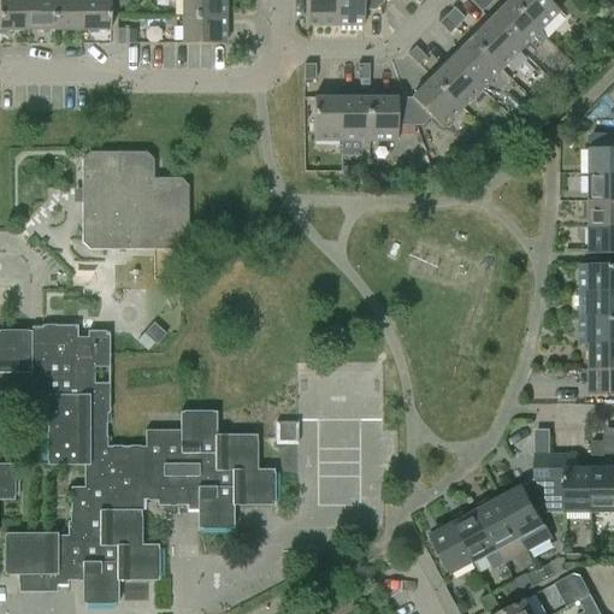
[(0,0),(0,28),(29,28),(28,0),(0,0)]
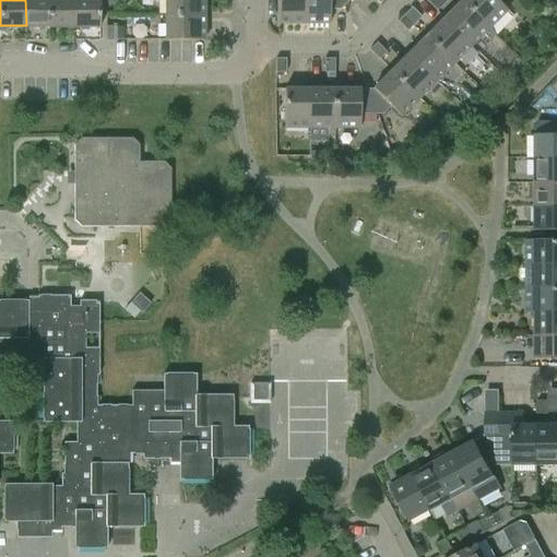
[(25,0),(26,25),(51,25),(50,0),(25,0)]
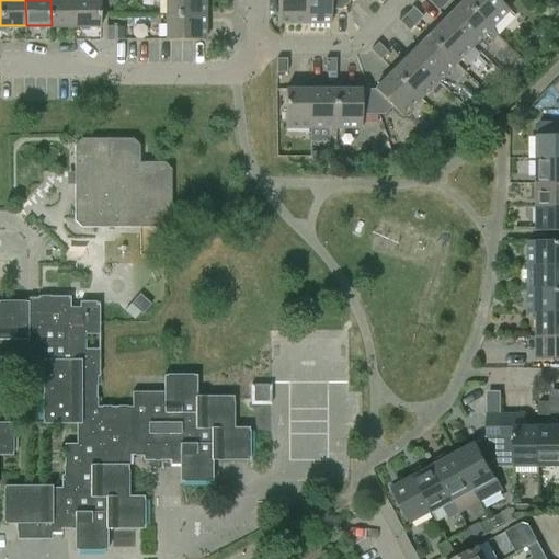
[(50,0),(52,25),(77,25),(76,0),(50,0)]
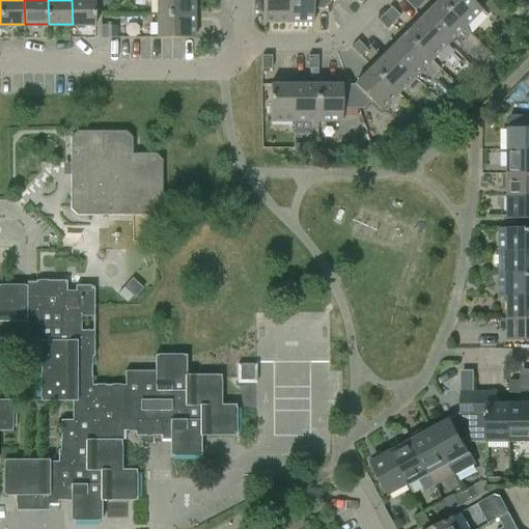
[(72,0),(73,24),(96,24),(95,0),(72,0)]
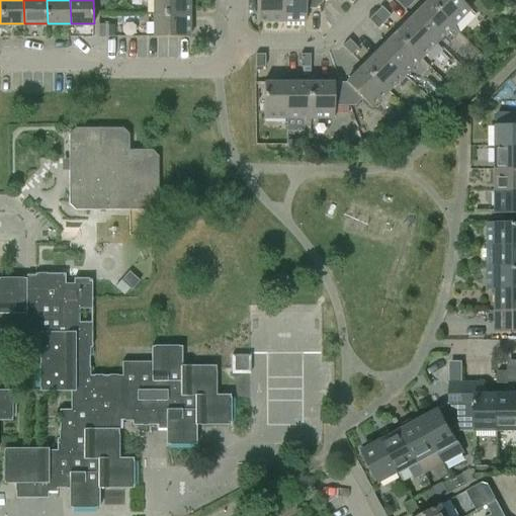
[(154,0),(155,12),(191,12),(190,0),(154,0)]
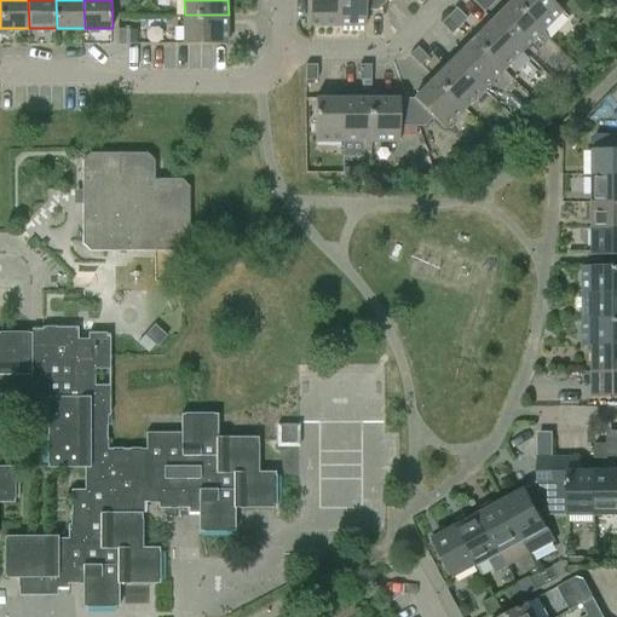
[(311,0),(311,23),(339,23),(338,0),(311,0)]
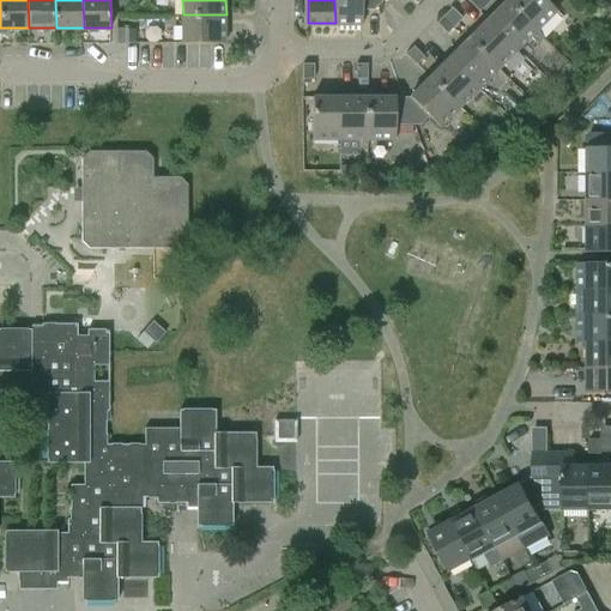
[(334,0),(336,23),(363,23),(364,8),(375,8),(370,0),(334,0)]
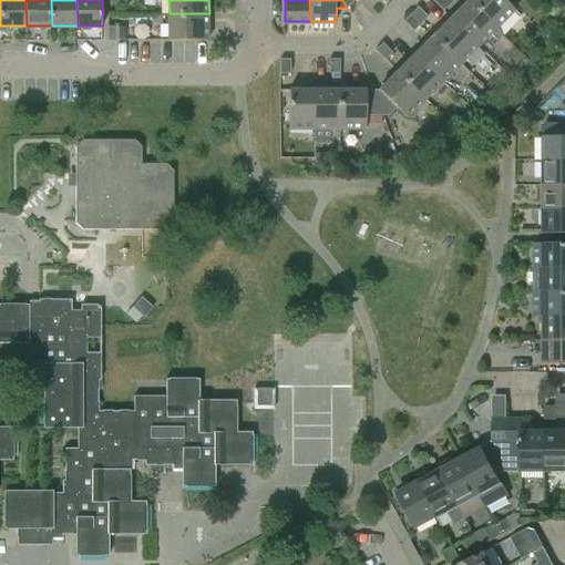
[(481,44),(493,33),(497,38),(503,32),(499,27),(472,0),(470,0),(452,17),(481,44)]
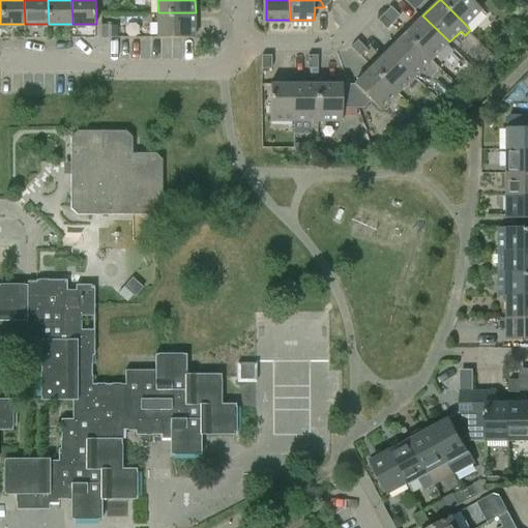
[(441,0),(466,25),(482,8),(474,0),(441,0)]
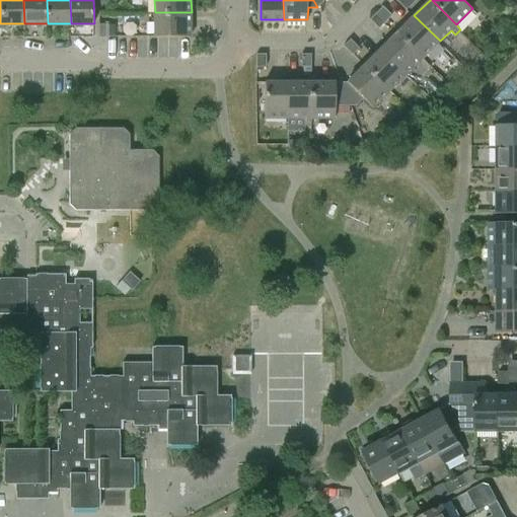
[(377,12),(386,21),(393,14),(384,5),(377,12)]
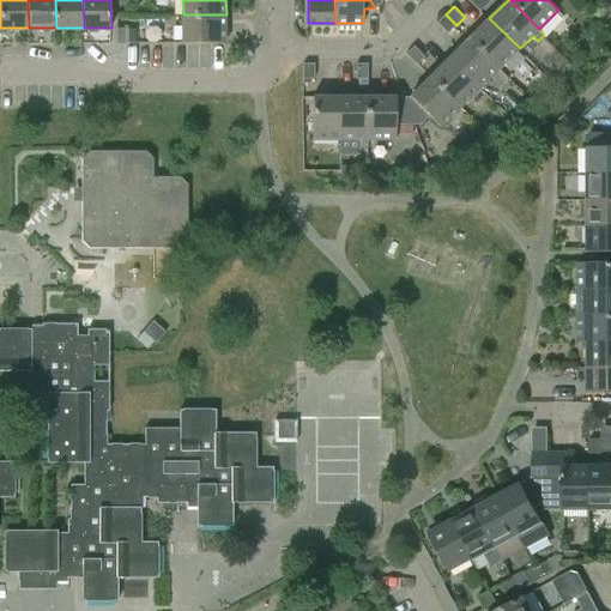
[(227,14),(183,14),(183,42),(227,42),(227,14)]
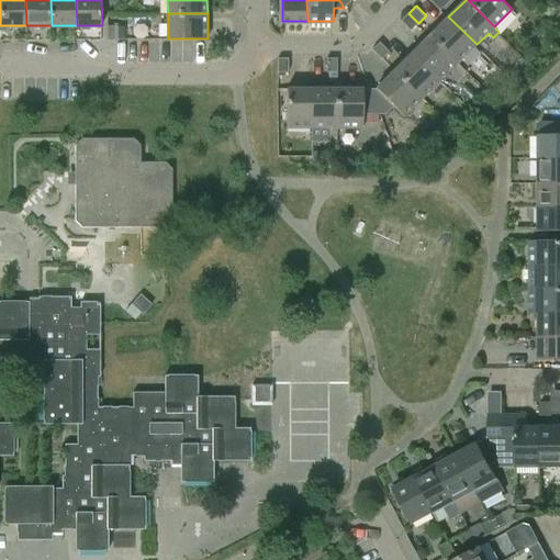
[(418,23),(409,13),(402,20),(412,30),(418,23)]
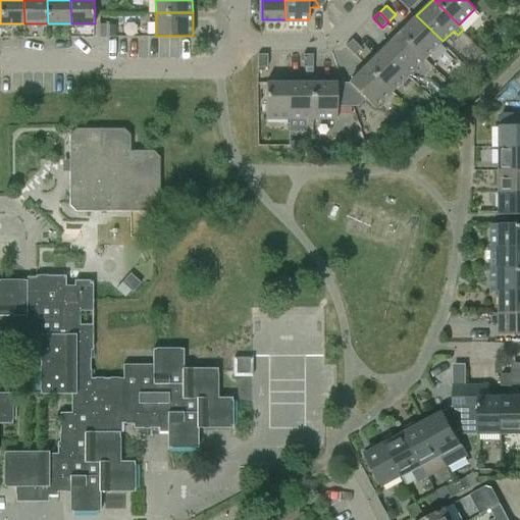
[(425,58),(443,41),(416,15),(400,33),(425,58)]
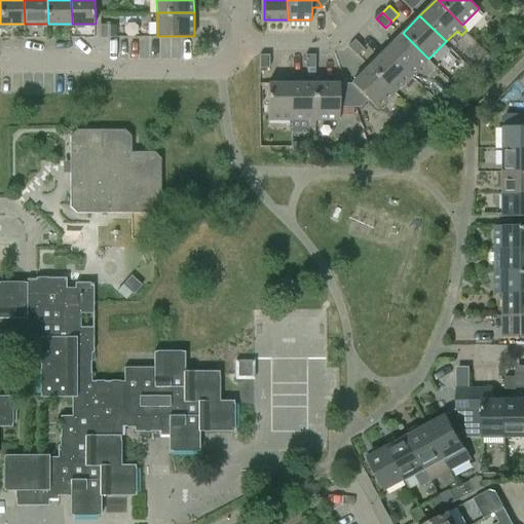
[(111,23),(102,23),(102,36),(111,36),(111,23)]
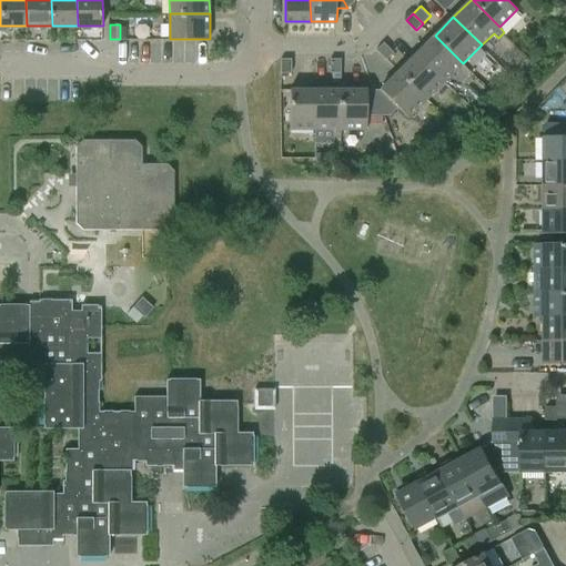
[(445,81),(463,63),(435,36),(417,53),(445,81)]
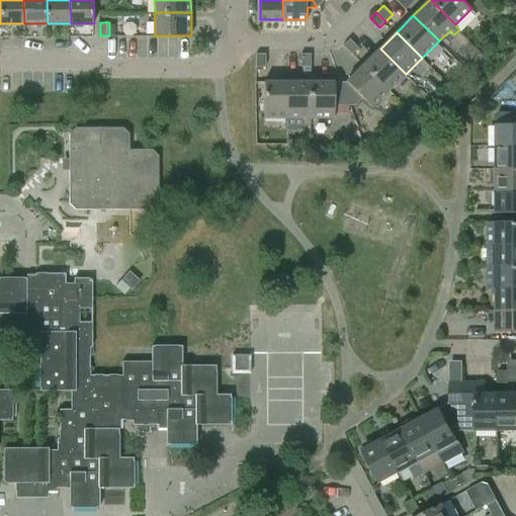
[(351,37),(344,45),(353,54),(360,47),(351,37)]
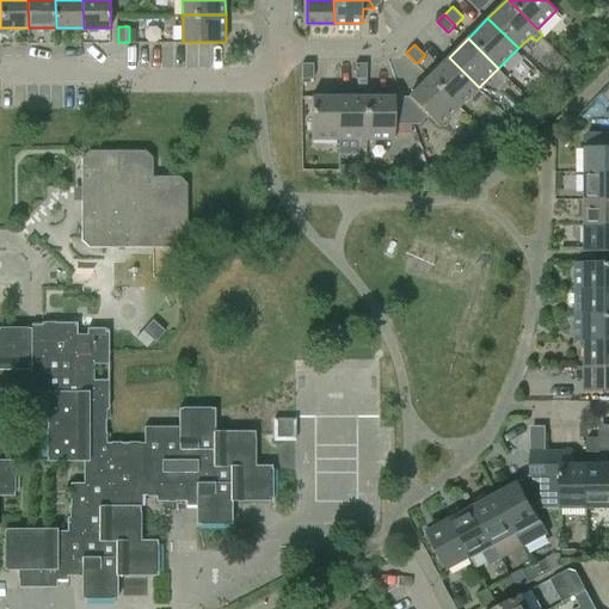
[(460,106),(479,87),(449,57),(430,75),(460,106)]
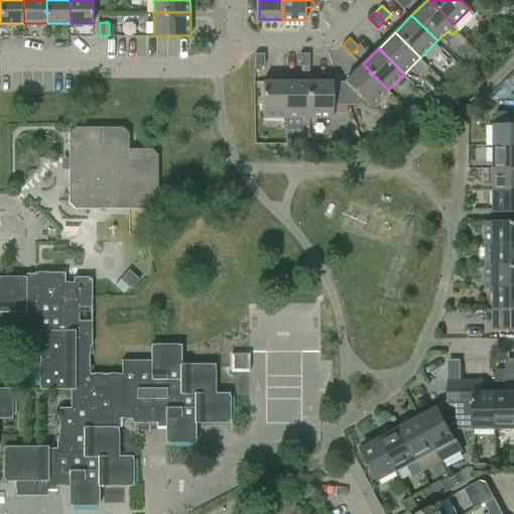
[(266,52),(256,52),(256,66),(266,66),(266,52)]
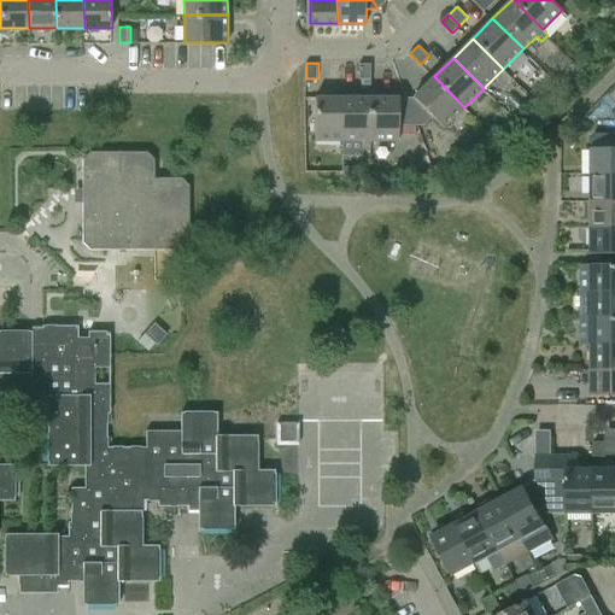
[(372,63),(359,63),(361,78),(372,77),(372,63)]
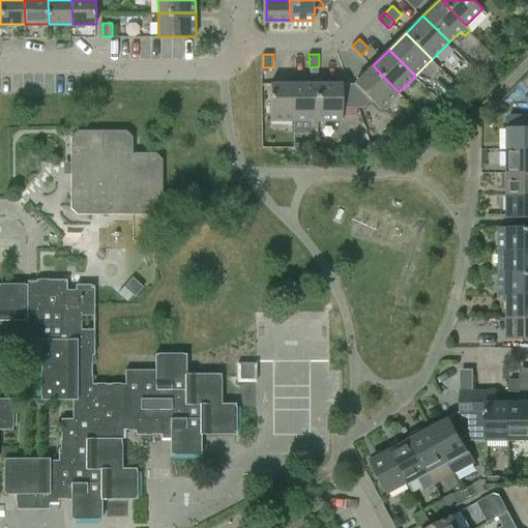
[(373,65),(355,82),(365,107),(372,99),(382,109),(399,92),(373,65)]
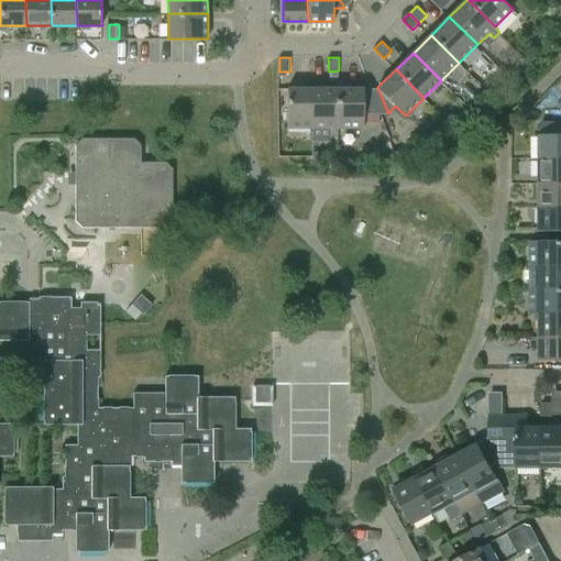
[(365,113),(388,113),(377,87),(340,88),(339,128),(364,128),(365,113)]
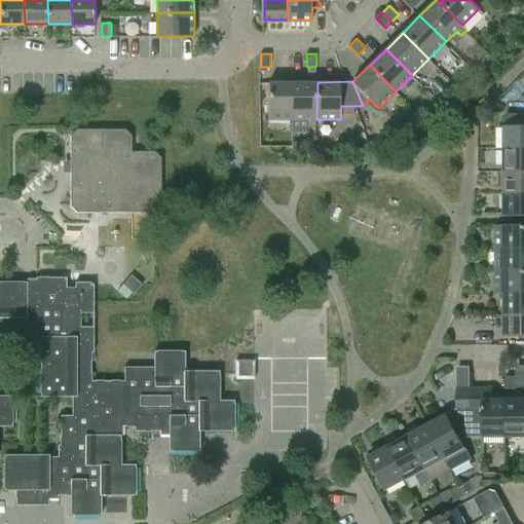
[(269,118),(293,119),(294,82),(270,82),(269,118)]
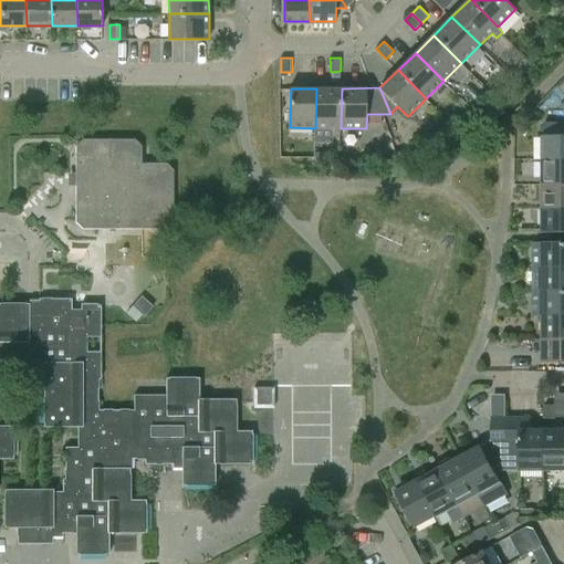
[(315,128),(333,128),(333,136),(341,136),(341,128),(342,89),(316,89),(315,128)]
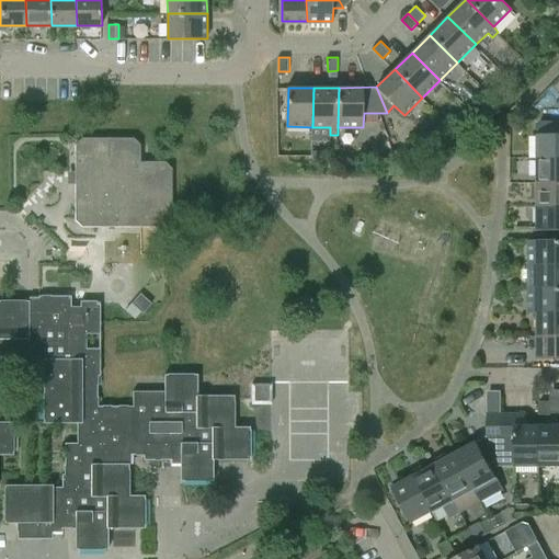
[(558,121),(540,121),(540,134),(539,134),(539,158),(558,157),(558,121)]
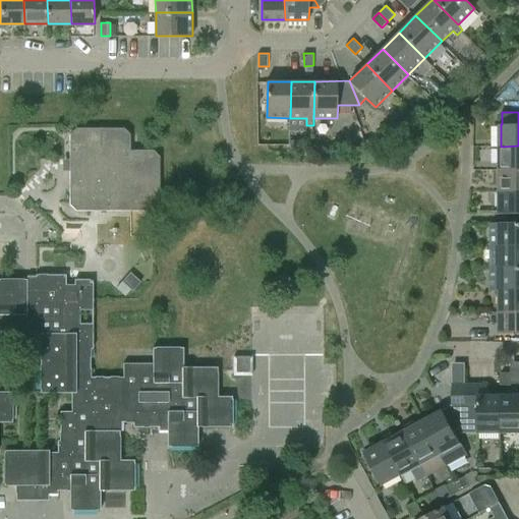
[(71,204),(77,209),(154,209),(161,203),(161,155),(155,149),(131,149),(131,133),(125,126),(77,127),(70,133),(70,179),(71,204)]
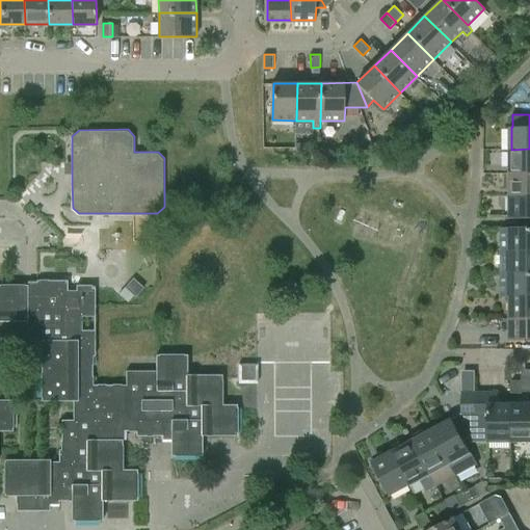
[(529,149),(511,150),(511,171),(529,171),(529,149)]
